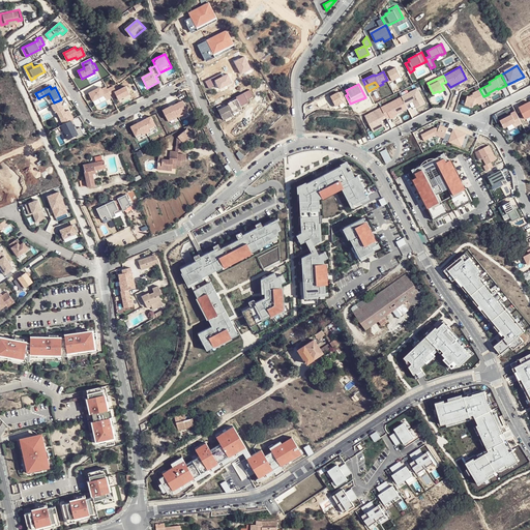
[(114,86),(108,89),(110,94),(115,92),(119,99),(130,93),(126,86),(116,91),(114,86)]
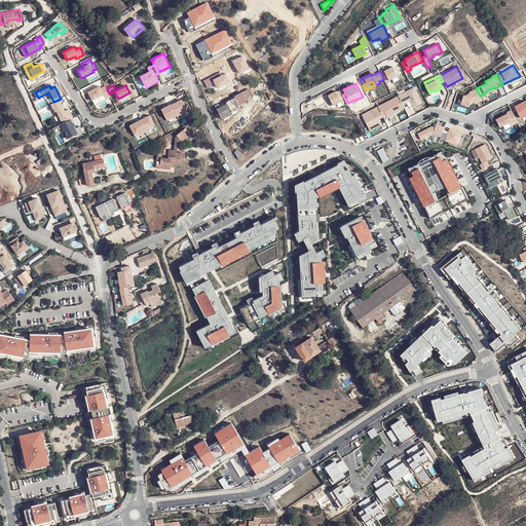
[(109,94),(107,88),(106,86),(101,88),(101,87),(97,89),(96,88),(88,92),(92,101),(104,95),(106,99),(111,97),(109,94)]
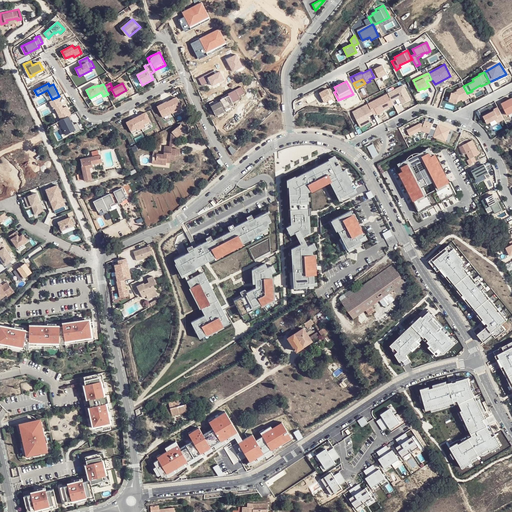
[(403,85),(388,93),(388,94),(392,102),(399,98),(402,104),(411,100),(403,85)]
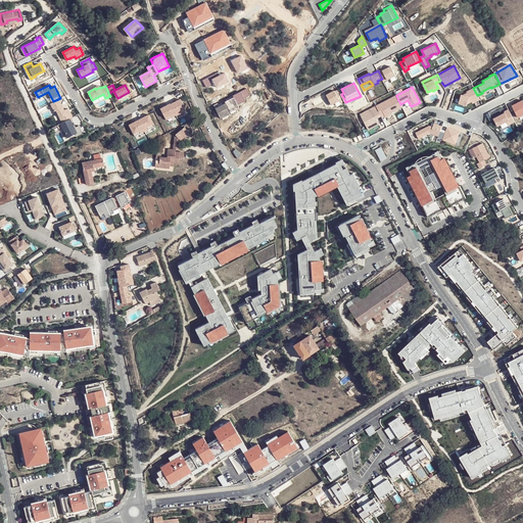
[(477,95),(473,88),(466,91),(467,93),(463,94),(461,94),(458,103),(469,106),(471,101),(472,103),(479,100),(477,95)]
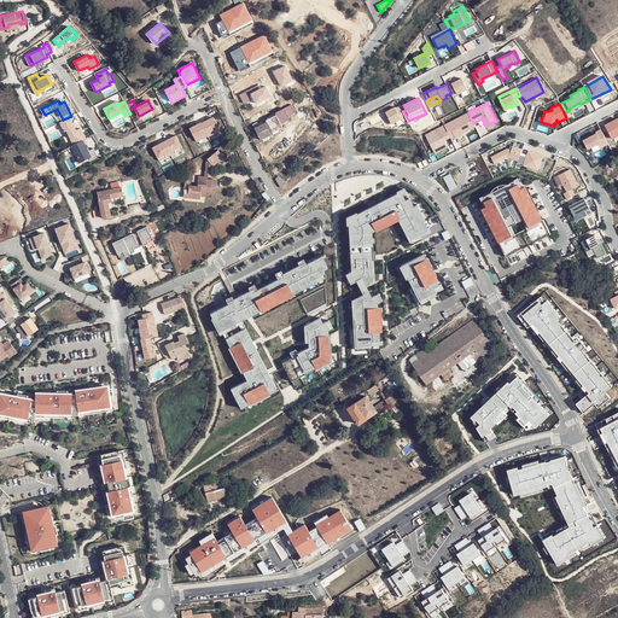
[(395,105),(385,111),(391,122),(401,118),(403,122),(408,120),(403,111),(400,105),(396,108),(395,105)]
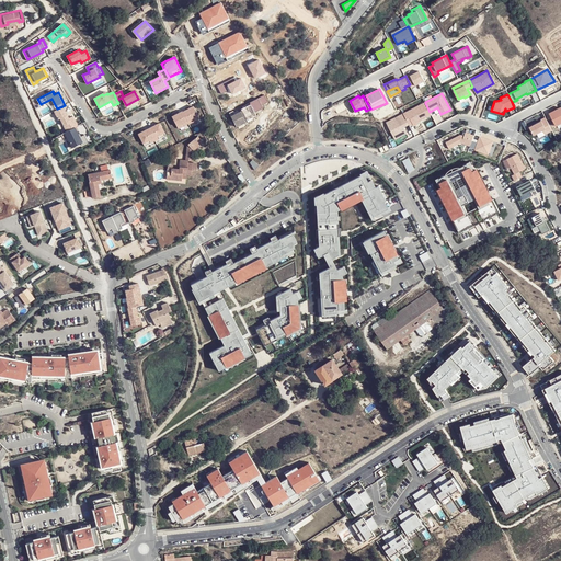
[(408,112),(403,114),(410,126),(413,124),(413,126),(420,123),(420,122),(419,119),(426,115),(427,117),(432,115),(425,103),(413,110),(413,111),(408,113),(408,112)]
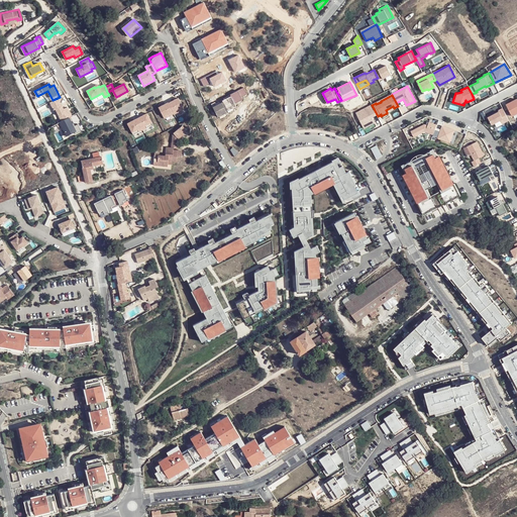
[(53,100),(50,102),(55,109),(56,108),(61,119),(71,114),(67,107),(64,109),(58,98),(53,100)]
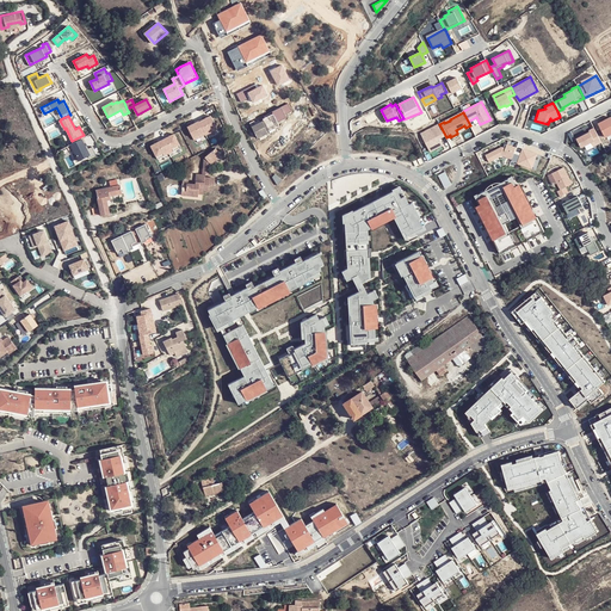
[(213,117),(201,123),(207,136),(218,130),(213,117)]
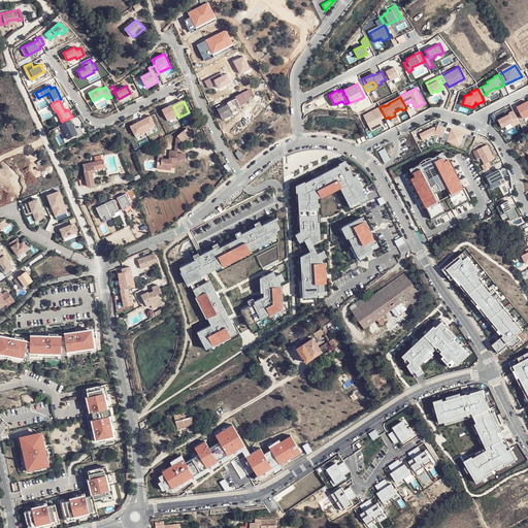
[(169,123),(178,118),(173,106),(173,105),(163,110),(169,123)]
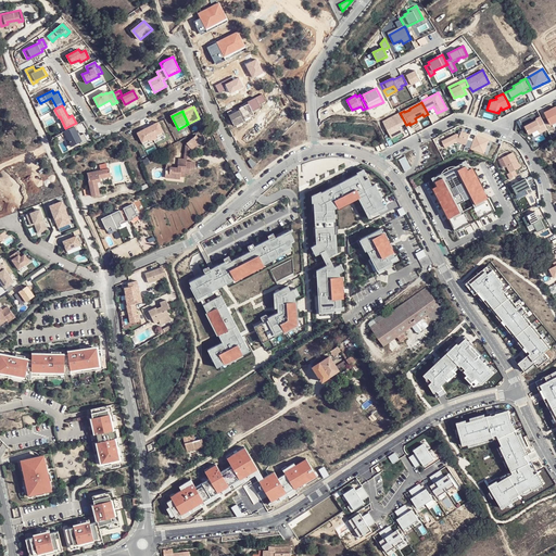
[(406,125),(400,113),(382,122),(391,138),(403,131),(401,127),(406,125)]
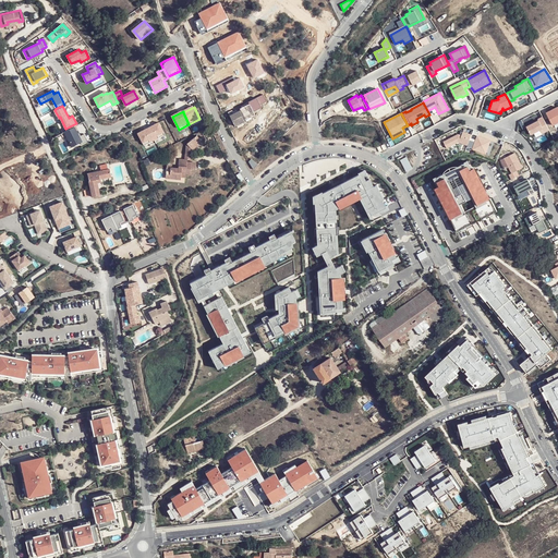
[(549,130),(543,117),(538,119),(540,121),(526,128),(531,135),(541,130),(543,134),(549,130)]
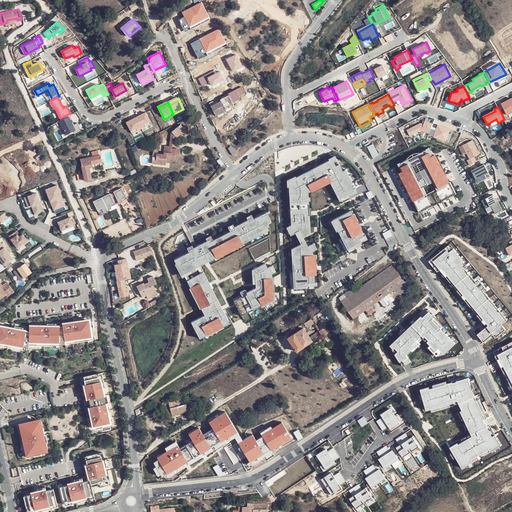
[(152,124),(147,113),(137,118),(143,129),(152,124)]
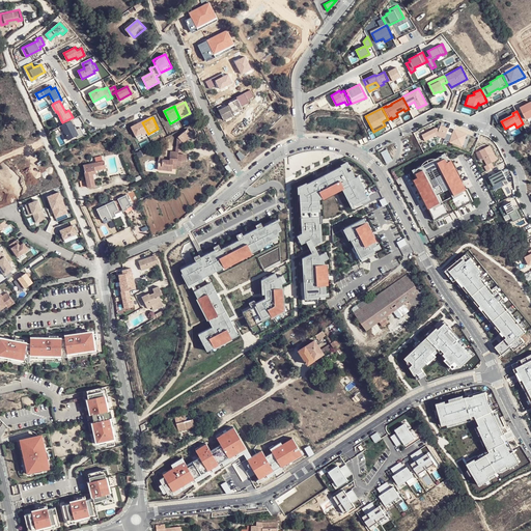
[(63,123),(57,127),(60,131),(63,129),(68,139),(77,135),(78,137),(83,134),(80,127),(76,129),(73,124),(74,123),(72,119),(63,123)]
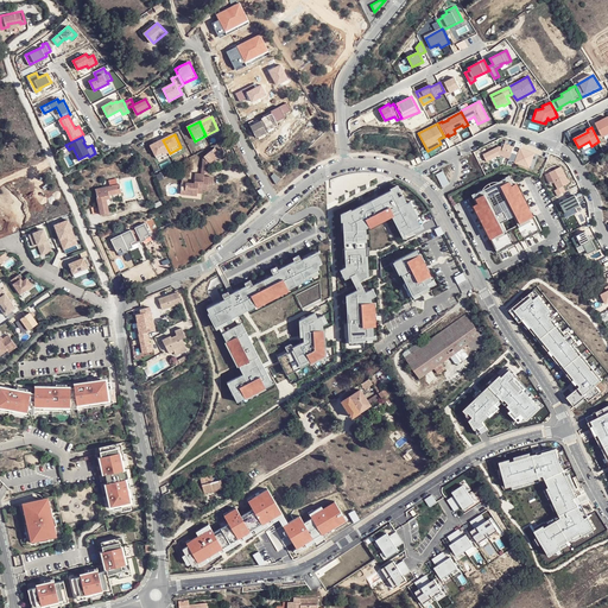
[(170,153),(163,140),(151,146),(158,159),(170,153)]
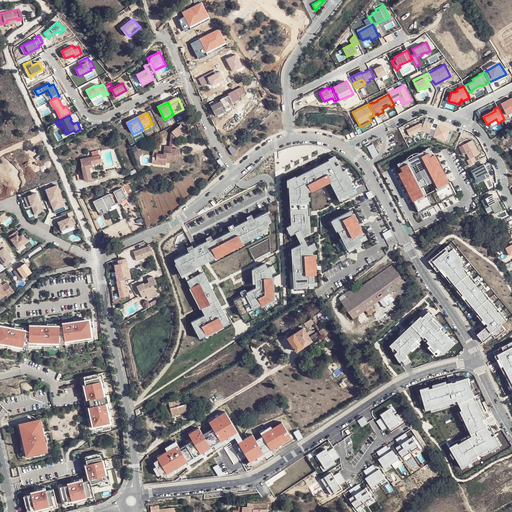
[(431,128),(431,126),(433,123),(424,120),(423,124),(420,122),(406,129),(410,135),(420,130),(429,133),(431,128)]
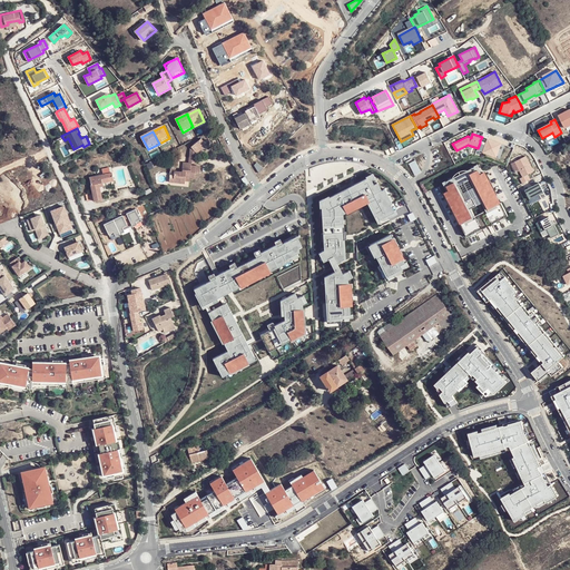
[(206,145),(200,139),(190,148),(190,159),(196,159),(197,154),(206,145)]
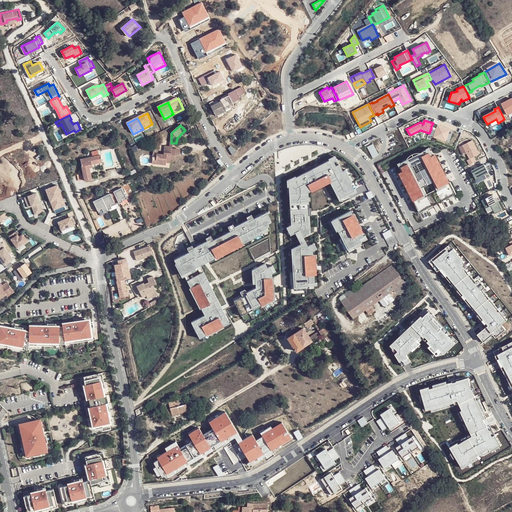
[(429,133),(428,135),(445,141),(449,129),(438,125),(437,128),(436,130),(431,128),(429,133)]
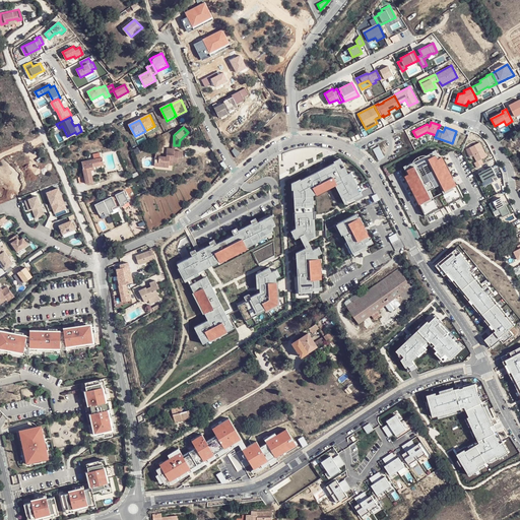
[(474,163),(477,168),(483,164),(481,159),(488,156),(480,142),(470,147),(477,161),(474,163)]
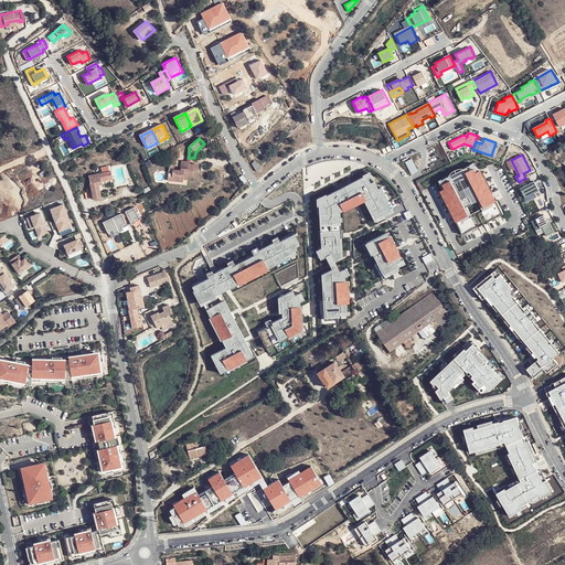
[(404,161),(411,173),(416,170),(411,158),(404,161)]
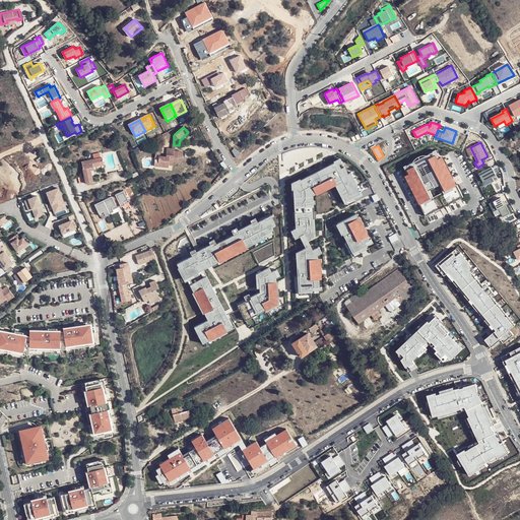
[(159,158),(159,169),(170,169),(170,167),(174,167),(174,163),(179,164),(179,157),(183,157),(183,152),(175,151),(175,150),(173,150),(168,149),(167,156),(167,158),(165,158),(159,158)]
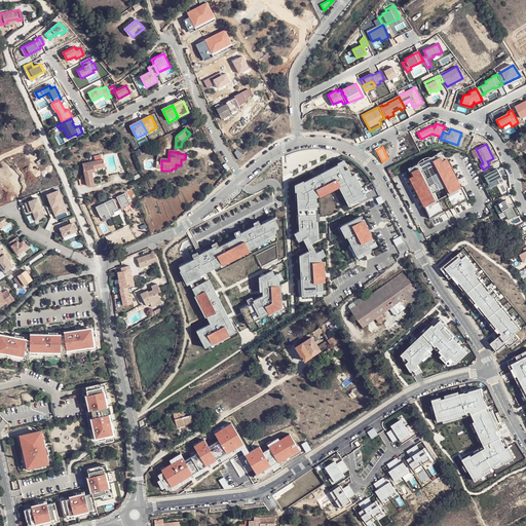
[(439,154),(412,167),(414,171),(413,172),(415,176),(416,180),(415,180),(418,187),(420,186),(423,193),(422,194),(424,198),(426,201),(424,202),(426,205),(425,207),(431,219),(436,217),(435,216),(438,214),(442,212),(441,211),(449,205),(450,208),(454,205),(453,203),(456,202),(457,203),(461,202),(464,200),(465,201),(470,199),(462,187),(461,188),(459,185),(458,185),(456,182),(454,178),(453,179),(449,172),(451,171),(447,163),(446,164),(444,160),(442,157),(440,157),(439,154)]
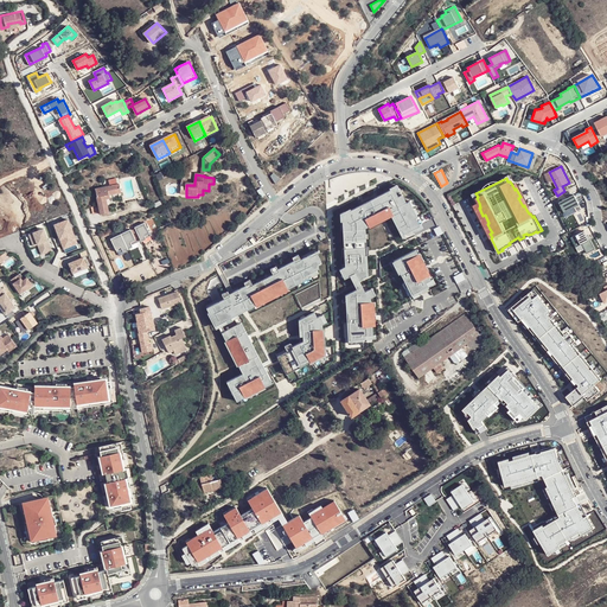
[(117,189),(95,192),(98,216),(107,216),(104,202),(109,202),(108,198),(120,197),(117,189)]
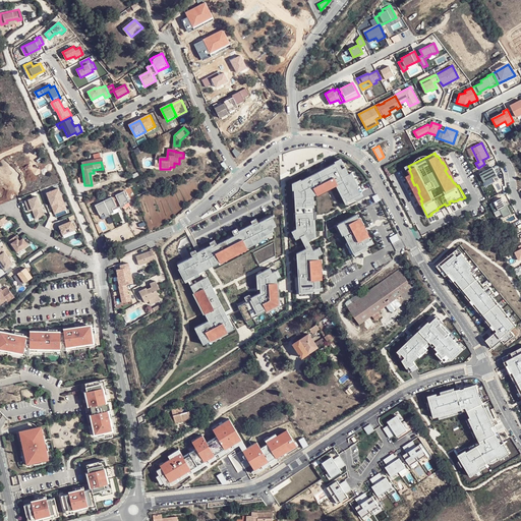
[(335,163),(295,183),(296,197),(294,197),(295,214),(297,214),(297,220),(296,220),(296,229),(291,231),(295,239),(301,237),(304,242),(308,240),(314,237),(312,196),(312,193),(314,191),(316,194),(324,190),(322,188),(332,183),(333,185),(335,184),(343,199),(345,197),(347,201),(361,194),(357,187),(356,188),(349,174),(345,167),(342,169),(340,164),(337,166),(335,163)]
